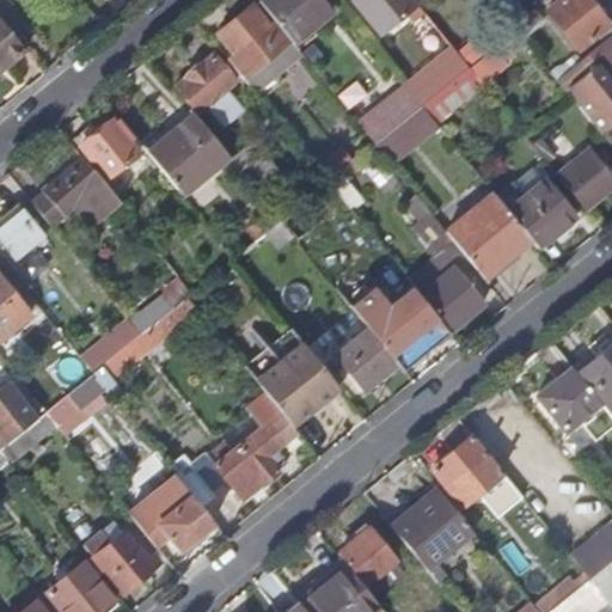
[(258,0),(258,1),(274,20),(291,41),(294,46),(334,16),(320,0),(258,0)]
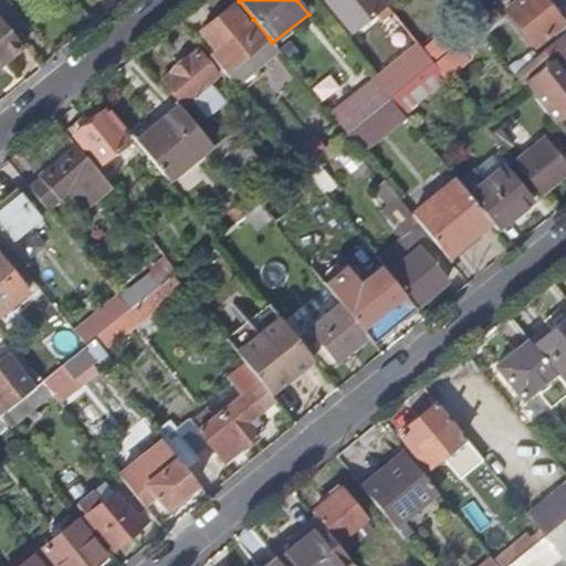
[(385,2),(383,0),(332,0),(327,3),(349,31),(380,6),(385,2)]
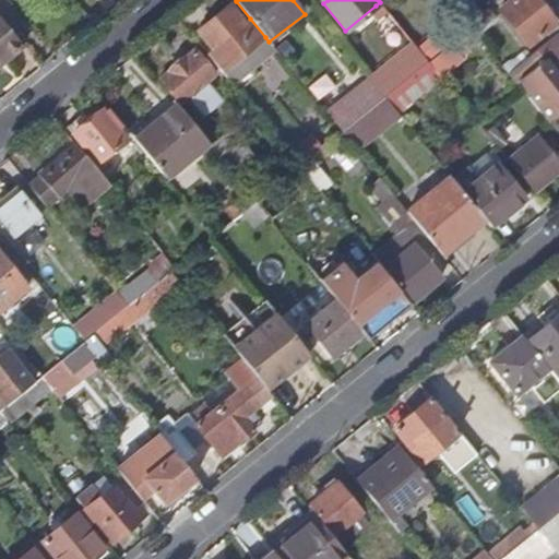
[(556,22),(537,0),(510,0),(500,9),(528,44),(556,22)]
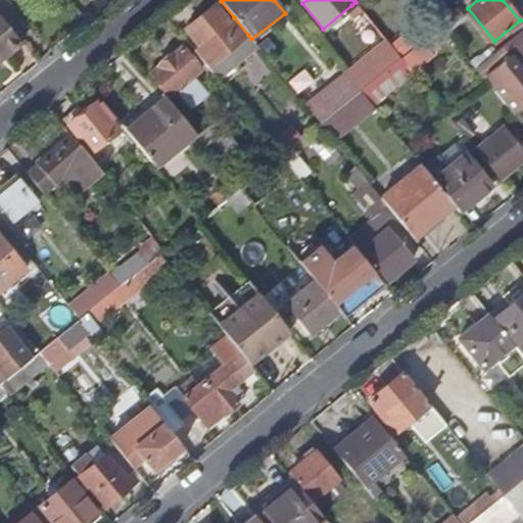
[(363,10),(355,2),(351,5),(359,13),(363,10)]
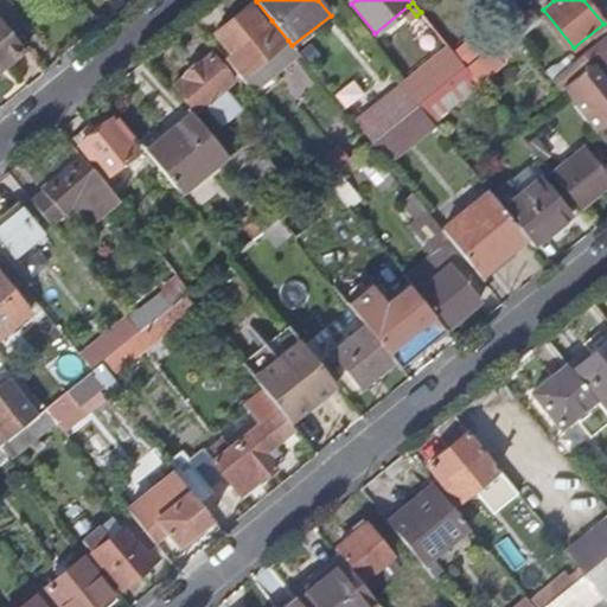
[(225,59),(241,77),(288,40),(272,20),(267,25),(250,6),(216,33),(232,53),(225,59)]
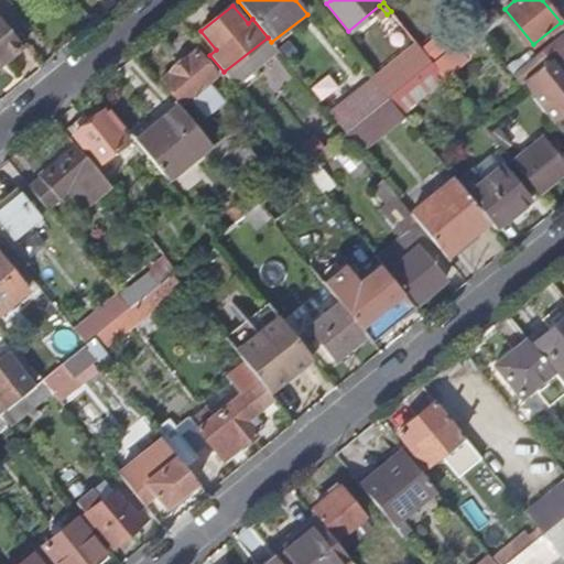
[(24,46),(0,15),(0,62),(7,56),(9,58),(24,46)]
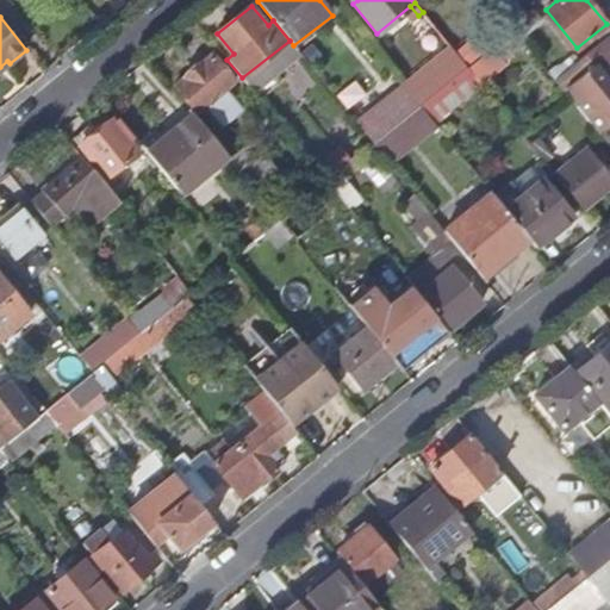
[(505,37),(483,55),(495,69),(517,50),(505,37)]
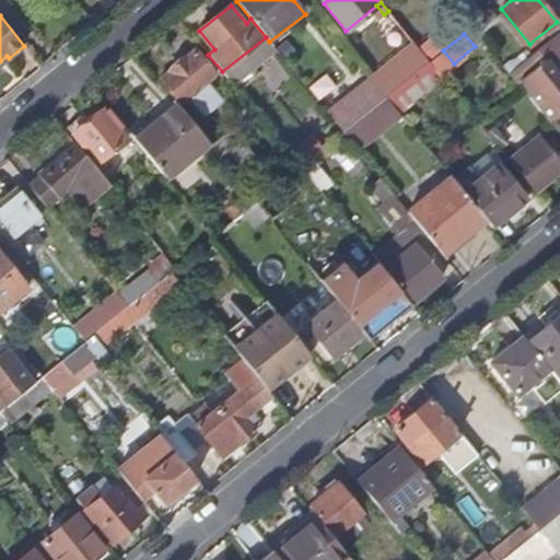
[(559,54),(559,51),(550,41),(523,62),(510,73),(517,83),(520,81),(533,96),(531,98),(550,124),(559,115),(559,73),(557,77),(548,65),(559,54)]
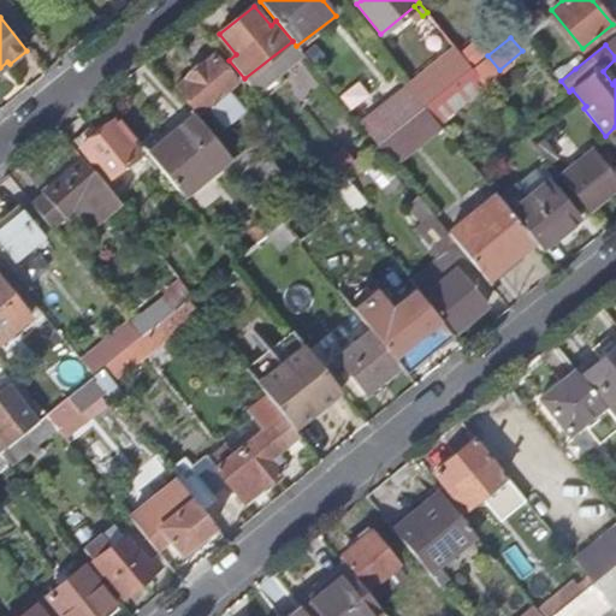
[(472,67),(455,47),(408,86),(425,107),(472,67)]
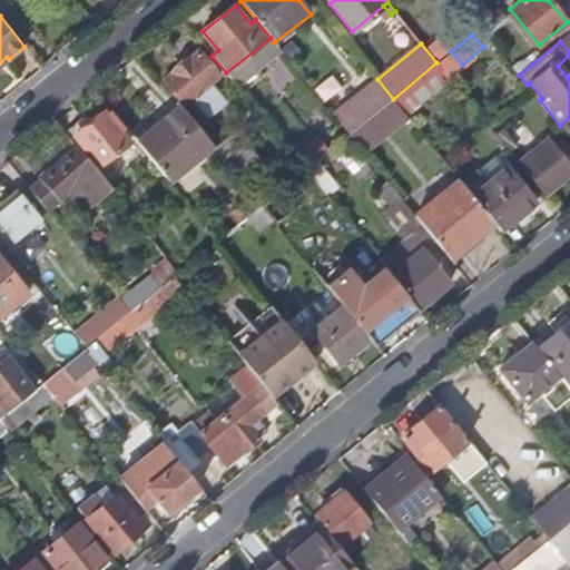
[(194,98),(207,114),(224,99),(212,84),(220,77),(199,51),(164,79),(185,105),(194,98)]
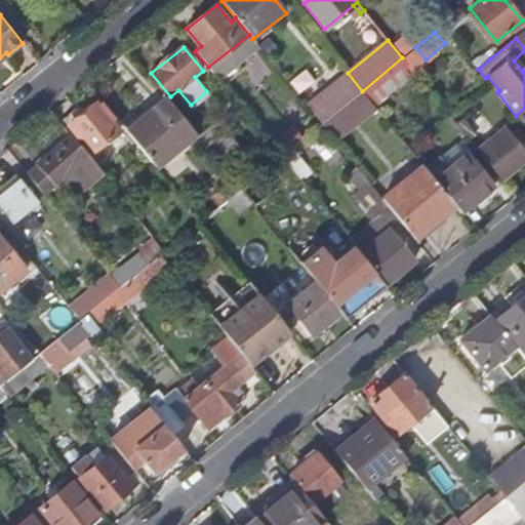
[(402,57),(362,91),(367,97),(373,105),(384,95),(378,88),(390,79),(397,86),(414,72),(402,57)]
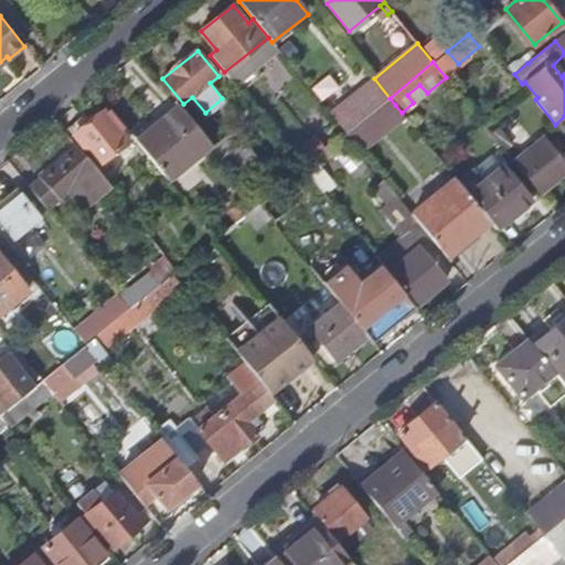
[(390,98),(374,78),(330,114),(345,134),(390,98)]
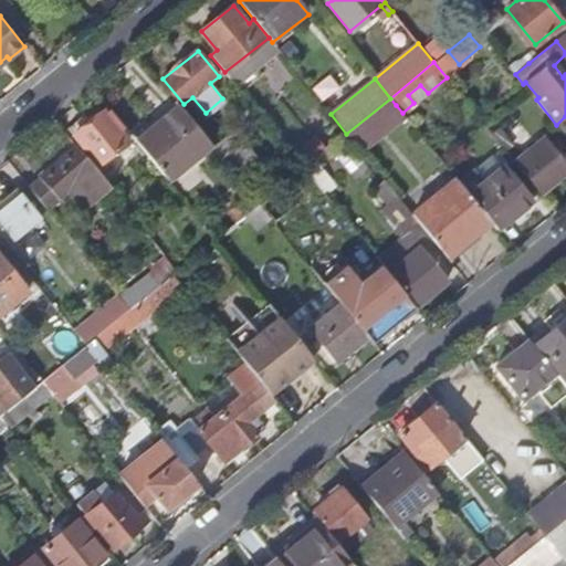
[(390,98),(346,134),(353,140),(396,105),(390,98)]
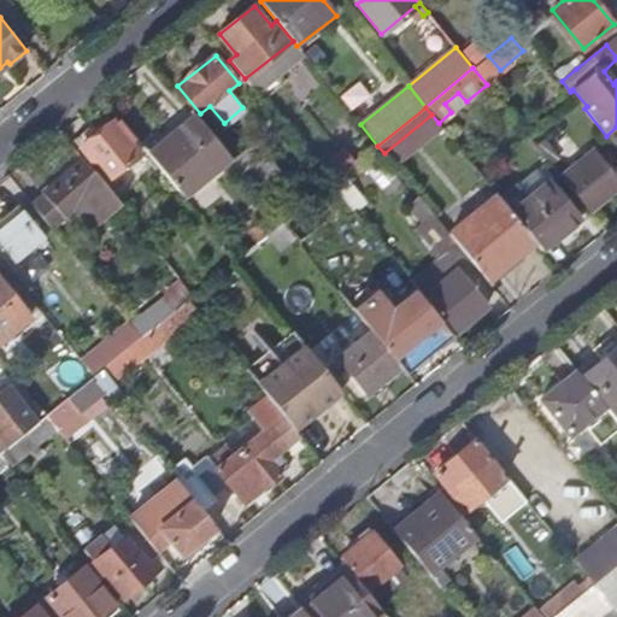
[(148,153),(183,195),(230,158),(195,115),(148,153)]
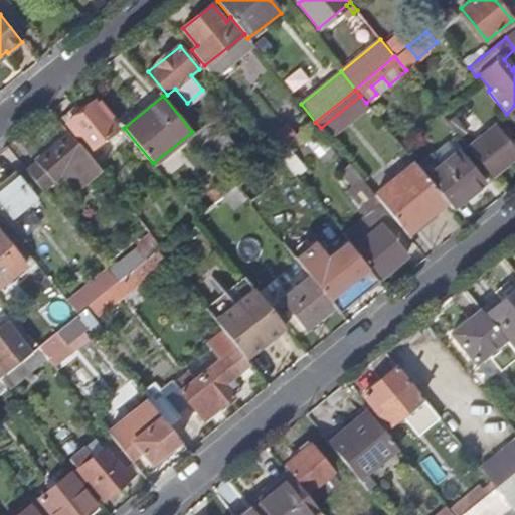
[(121,125),(99,98),(71,120),(94,147),(121,125)]
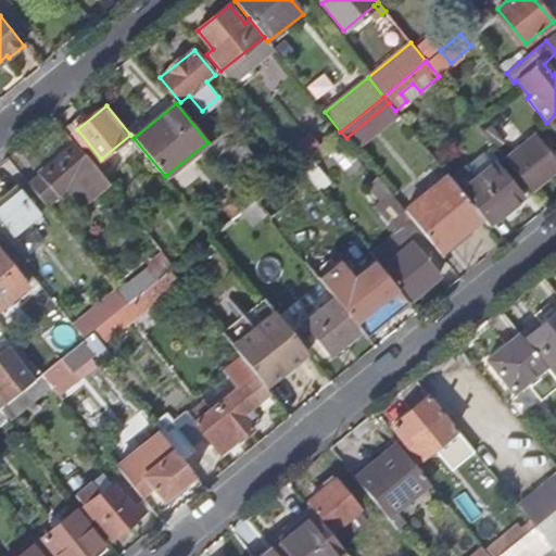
[(505,160),(530,190),(555,168),(555,164),(533,137),(505,160)]
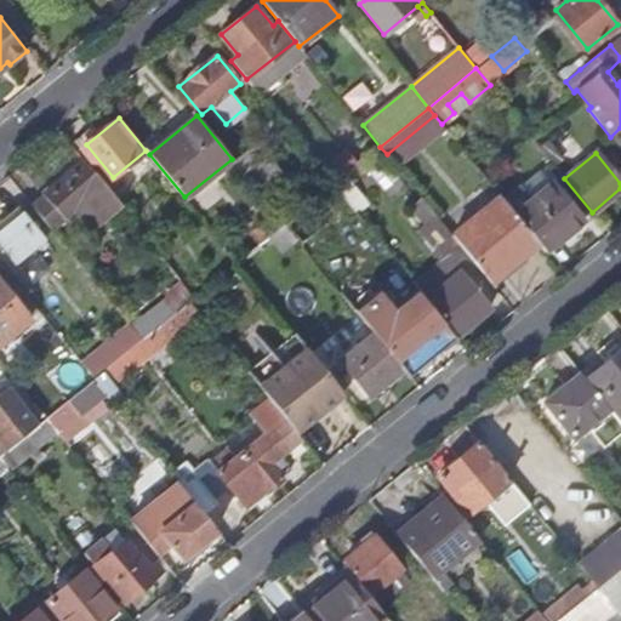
[(123,210),(83,161),(80,163),(80,165),(32,204),(53,231),(77,211),(95,232),(123,210)]
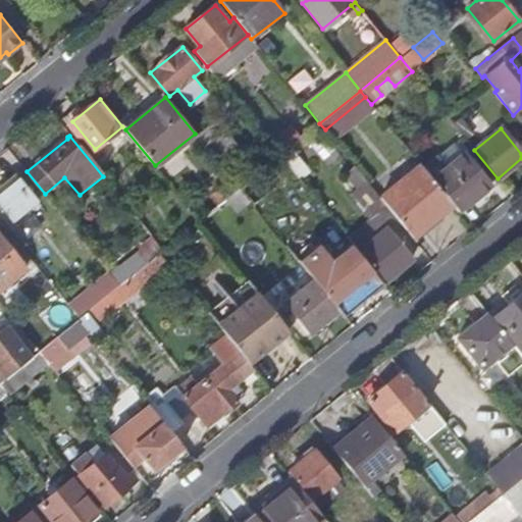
[(279,155),(300,180),(310,172),(296,153),(308,144),(302,137),(279,155)]
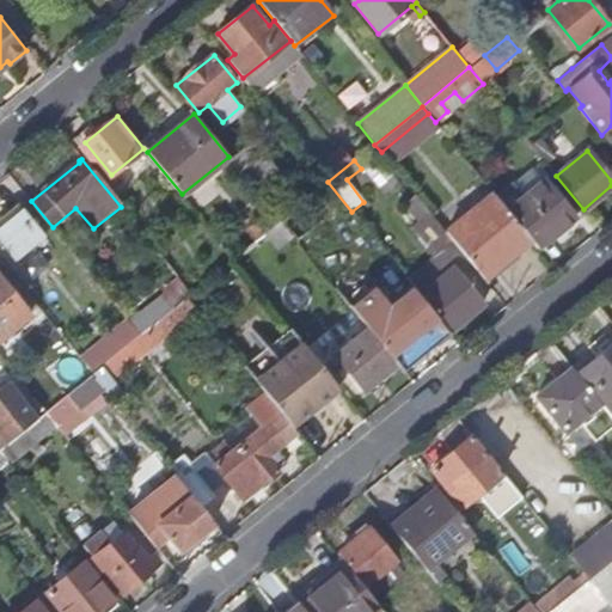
[(496,197),(531,240),(537,249),(574,218),(543,182),(522,199),(512,185),(496,197)]
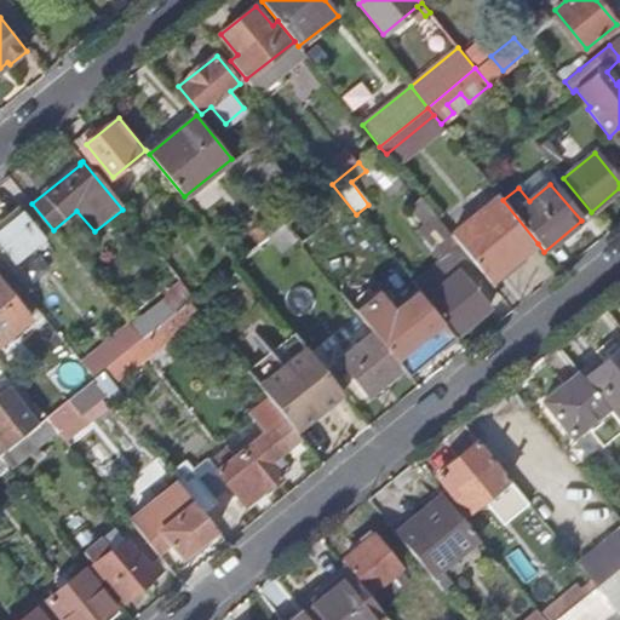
[(459,245),(472,262),(489,282),(538,244),(503,200),(499,196),(452,235),(459,245)]
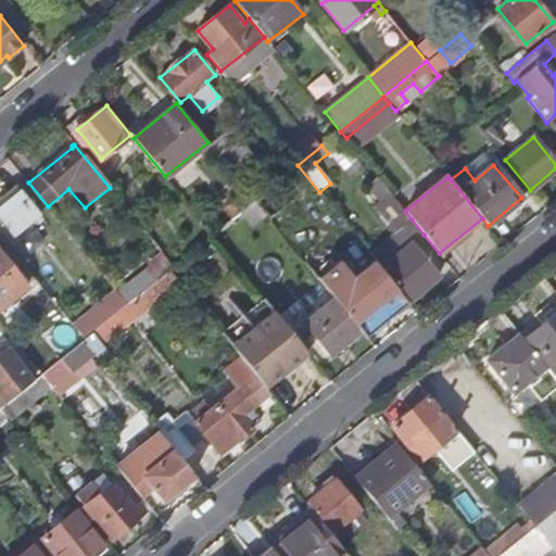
[(0,217),(15,236),(40,215),(19,189),(0,204),(0,217)]
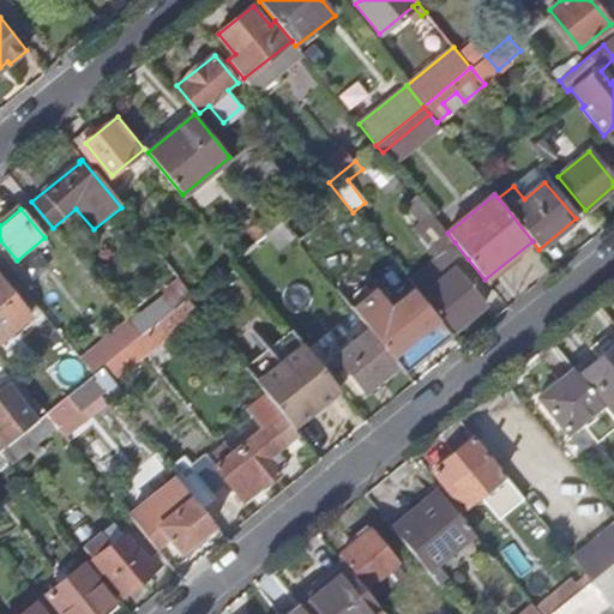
[(226,248),(235,259),(266,234),(282,221),(274,210),(226,248)]
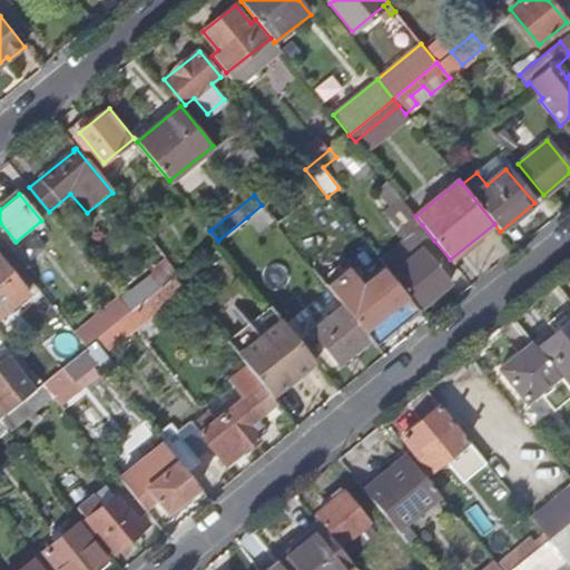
[(415,216),(401,198),(382,214),(403,239),(411,233),(422,225),(415,216)]
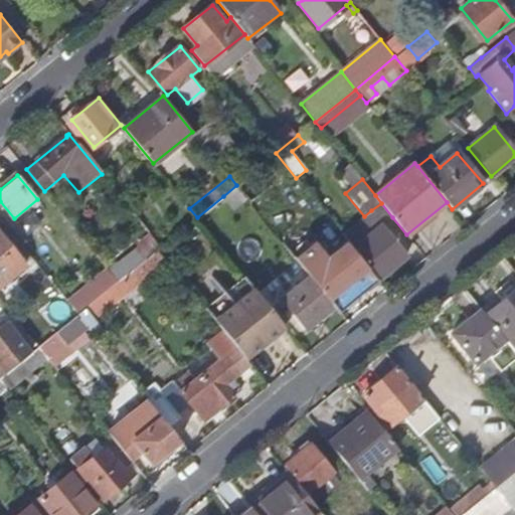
[(236,185),(223,196),(233,208),(246,198),(236,185)]
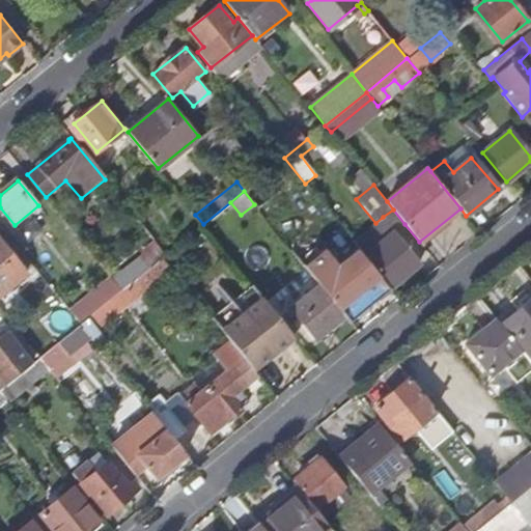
[(404,224),(393,210),(383,217),(395,232),(404,224)]
